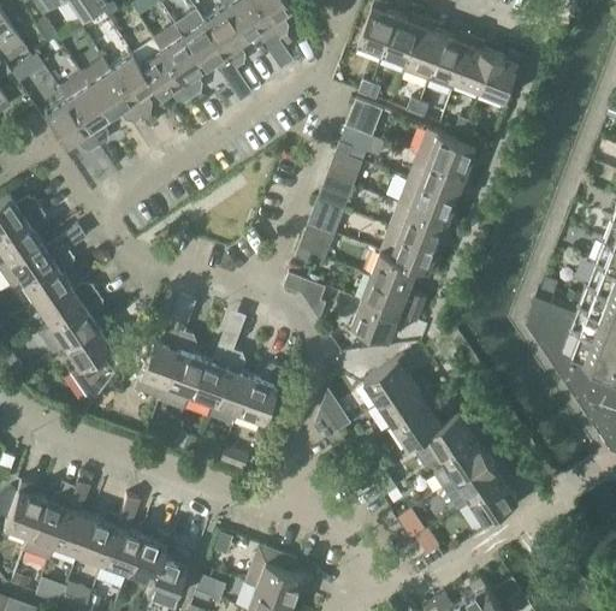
[(104,0),(31,0),(42,16),(65,0),(69,0),(82,19),(107,3),(104,0)]
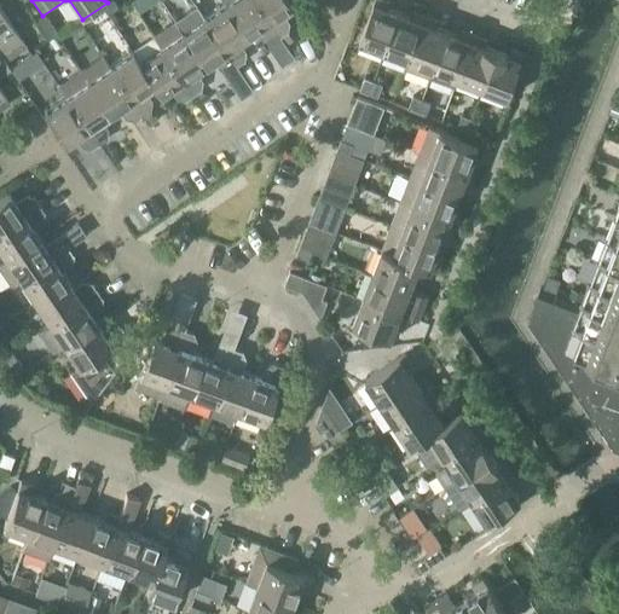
[(253,0),(220,0),(225,6),(248,40),(260,32),(267,44),(268,48),(282,69),(294,61),(279,39),(253,0)]
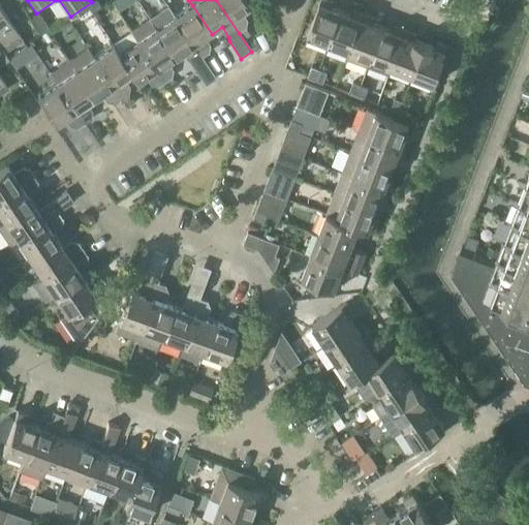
[(216,0),(239,33),(243,30),(246,30),(247,26),(239,16),(250,8),(244,0),(216,0)]
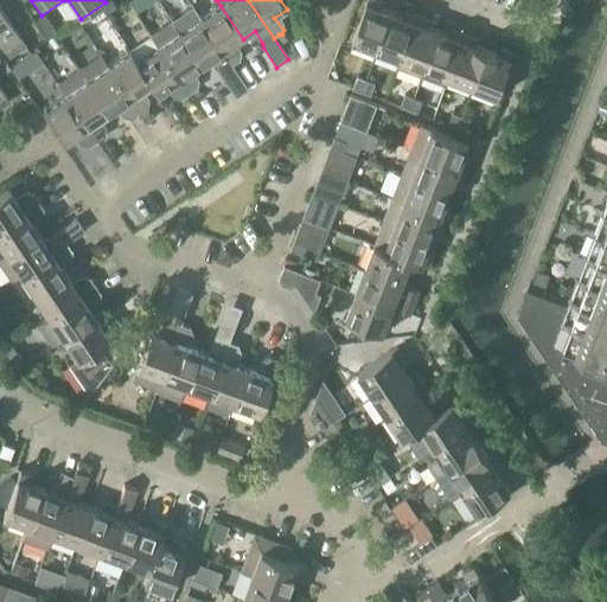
[(377,53),(391,15),(379,11),(381,5),(370,1),(352,44),(377,53)]
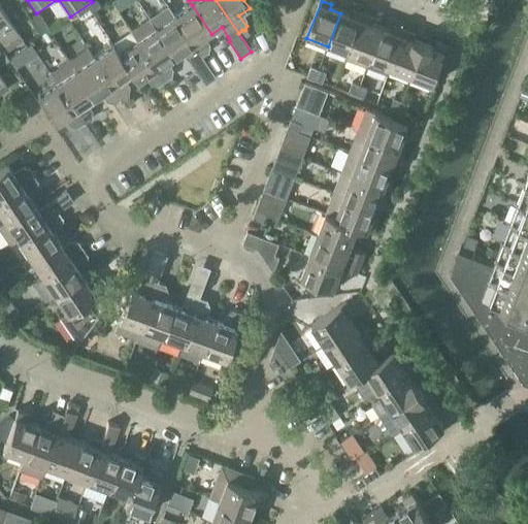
[(173,18),(200,58),(206,54),(209,55),(209,51),(202,39),(211,34),(192,5),(173,18)]
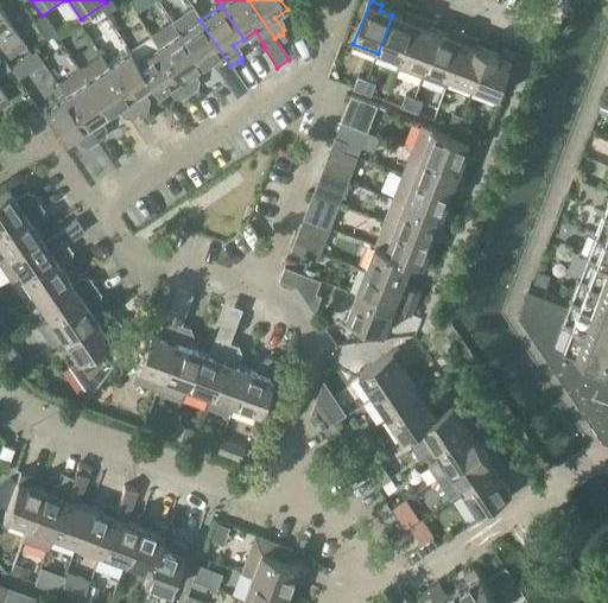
[(0,46),(10,61),(25,49),(0,11),(0,46)]
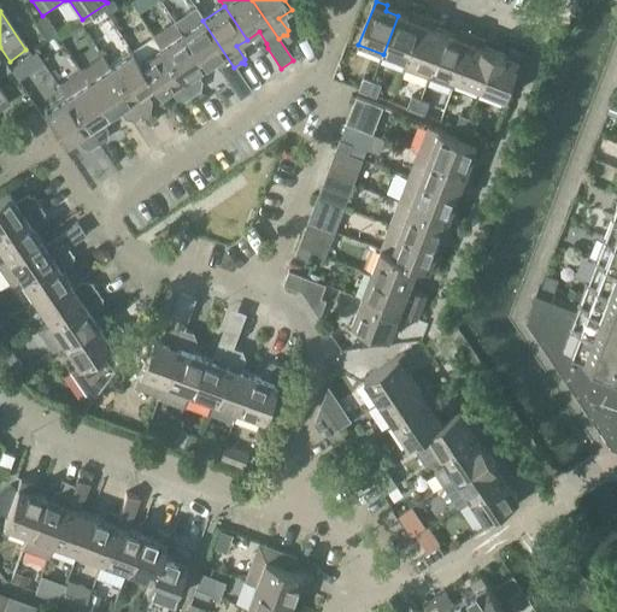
[(407,63),(424,19),(413,16),(411,22),(398,16),(383,54),(407,63)]
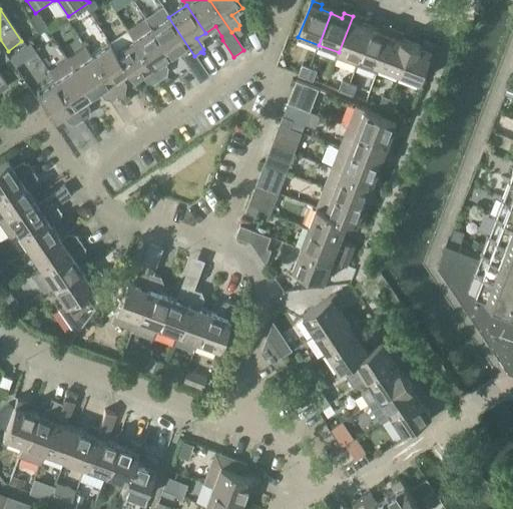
[(38,15),(30,21),(39,35),(48,30),(38,15)]
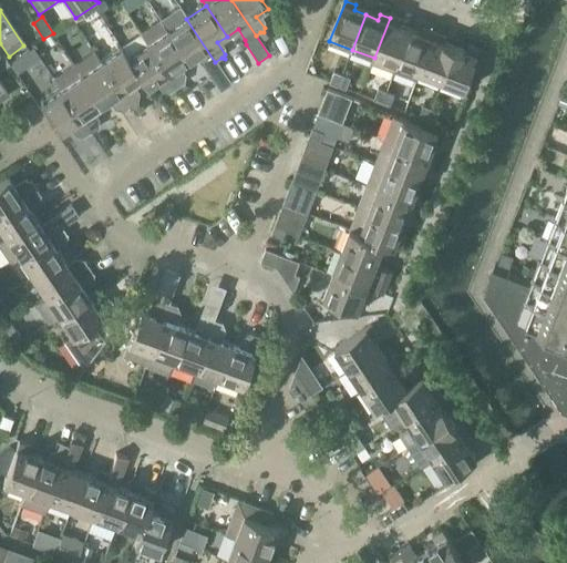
[(398,67),(411,32),(399,28),(401,22),(390,18),(374,58),(375,59),(372,65),(394,74),(398,67)]
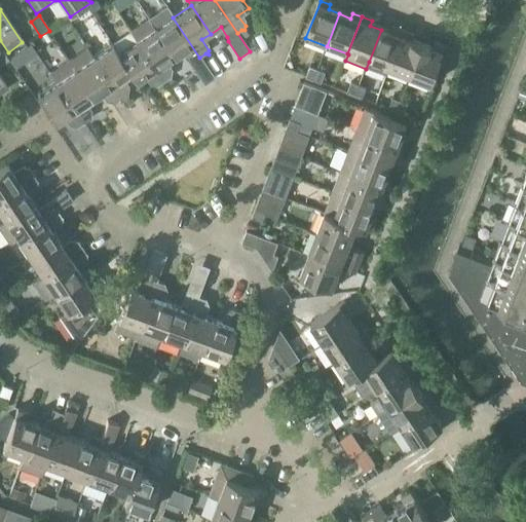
[(155,30),(174,59),(183,52),(190,63),(195,64),(195,61),(199,58),(173,17),(155,30)]
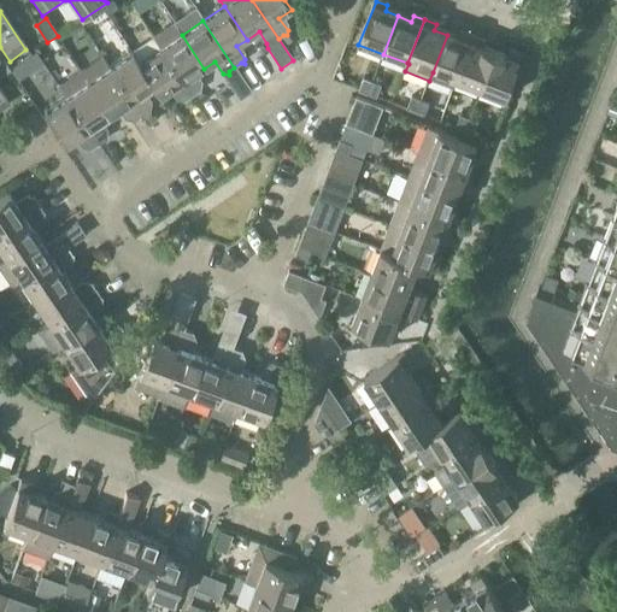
[(204,69),(182,35),(175,25),(153,40),(160,51),(192,96),(198,93),(201,94),(201,88),(193,76),(204,69)]
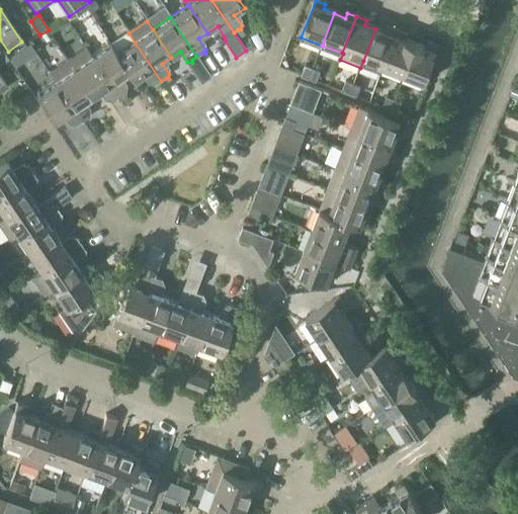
[(383,69),(398,32),(387,28),(385,33),(375,29),(363,61),(360,68),(380,75),(383,69)]
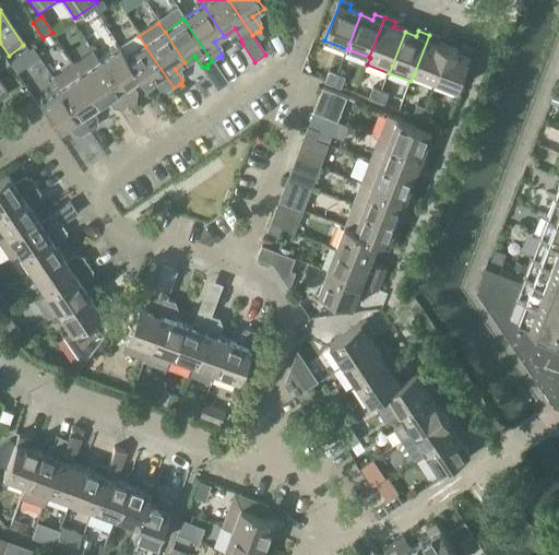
[(436,83),(449,49),(451,43),(442,40),(429,35),(414,74),(436,83)]
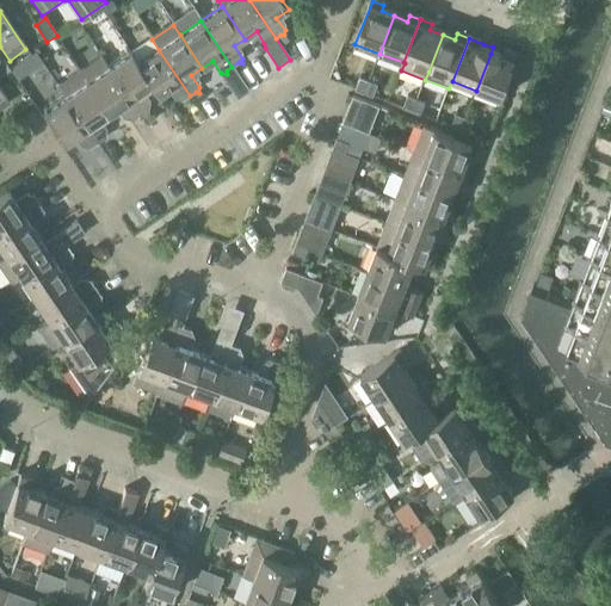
[(491,54),(476,91),(501,100),(518,57),(506,53),(493,47),(491,54)]
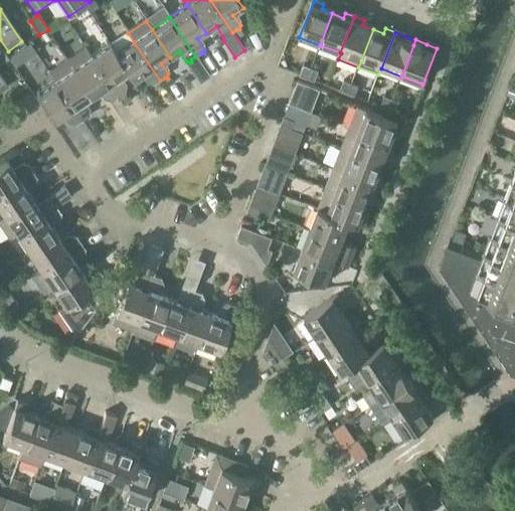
[(116,54),(115,55),(128,74),(134,82),(143,76),(150,87),(155,88),(155,84),(160,80),(134,42),(116,54)]
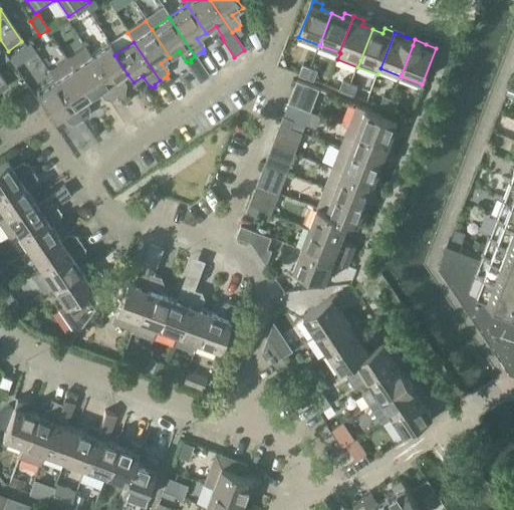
[(110,46),(92,58),(91,58),(117,96),(122,93),(125,94),(125,90),(119,79),(127,74),(114,55),(115,54),(110,46)]
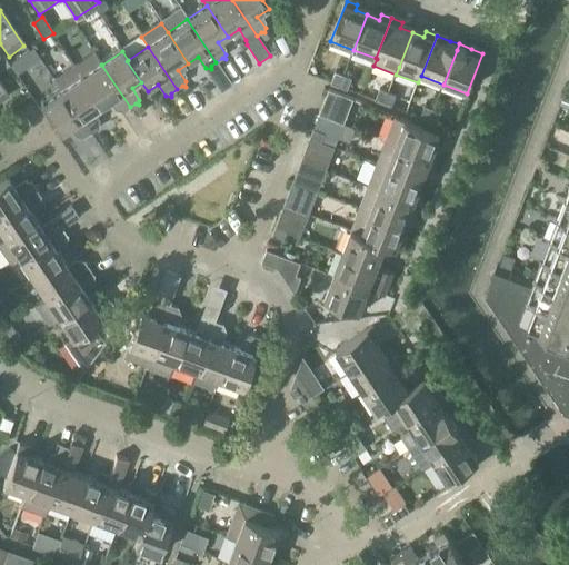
[(102,65),(96,55),(76,69),(102,108),(111,101),(139,140),(149,132),(130,107),(101,65),(102,65)]
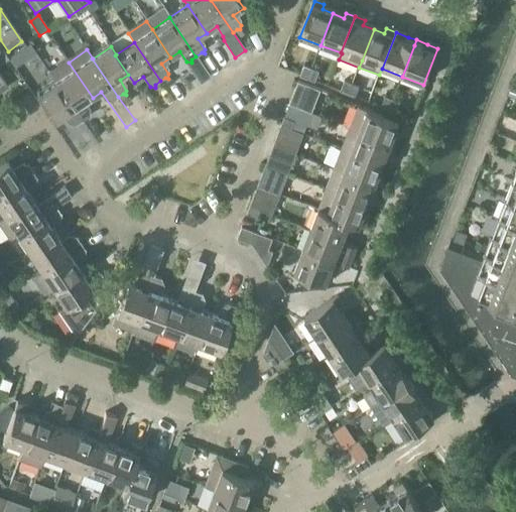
[(0,54),(0,67),(9,60),(3,52),(0,54)]
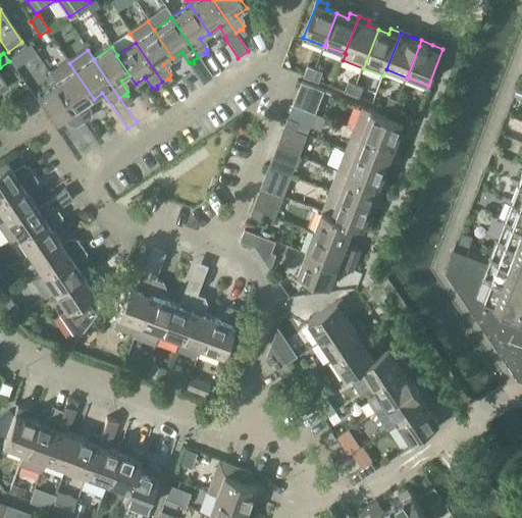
[(94,99),(69,63),(50,75),(56,84),(57,84),(84,122),(89,119),(91,120),(92,115),(85,105),(94,99)]
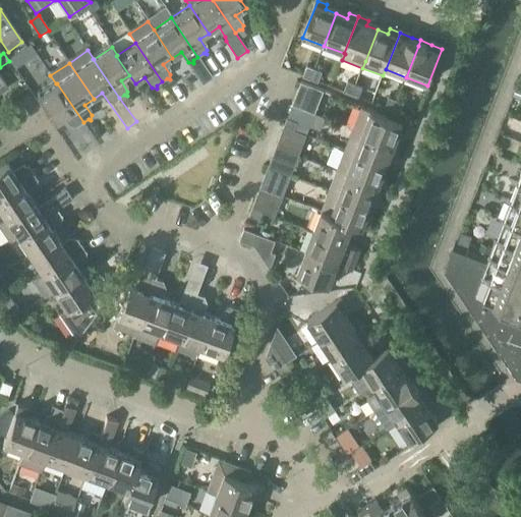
[(309,80),(313,71),(307,68),(303,78),(309,80)]
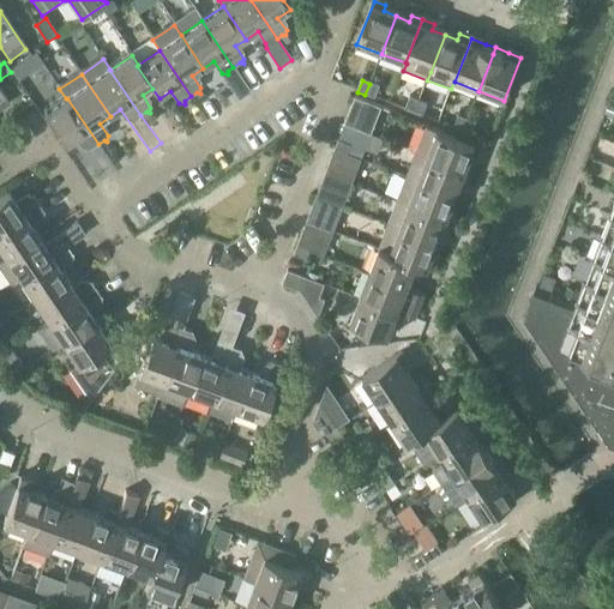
[(369,84),(365,95),(375,100),(380,88),(369,84)]
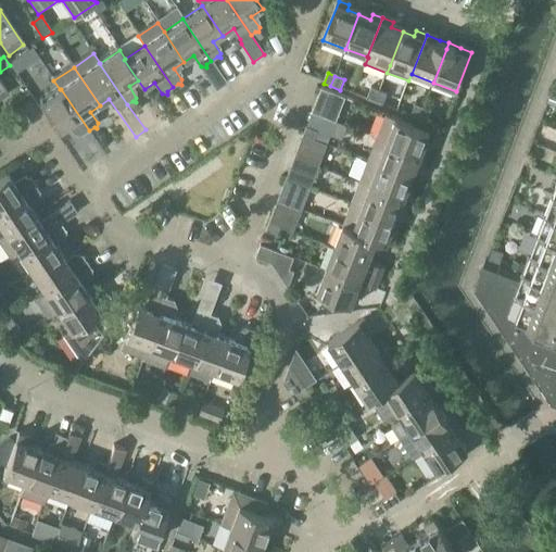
[(83,135),(89,130),(61,89),(60,89),(40,103),(61,133),(71,126),(78,137),(83,138),(83,135)]
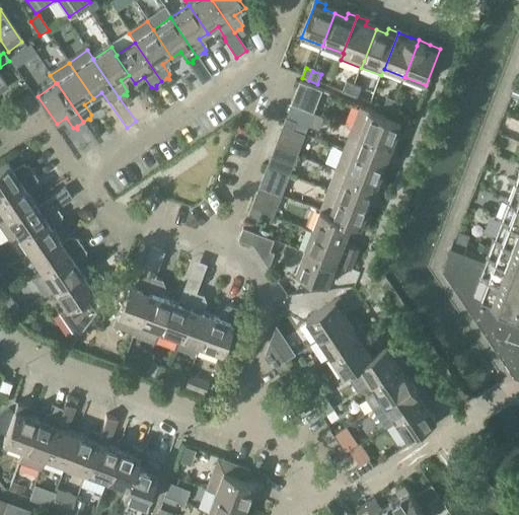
[(322,92),(300,83),(291,106),(313,116),(322,92)]
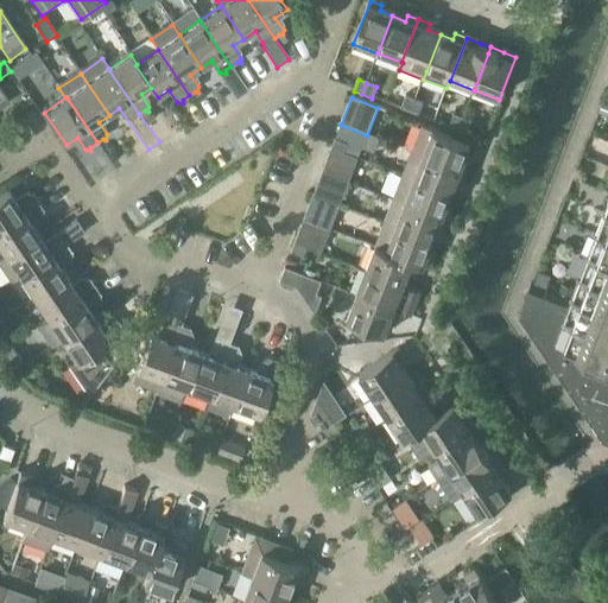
[(410,113),(415,102),(405,99),(400,109),(410,113)]
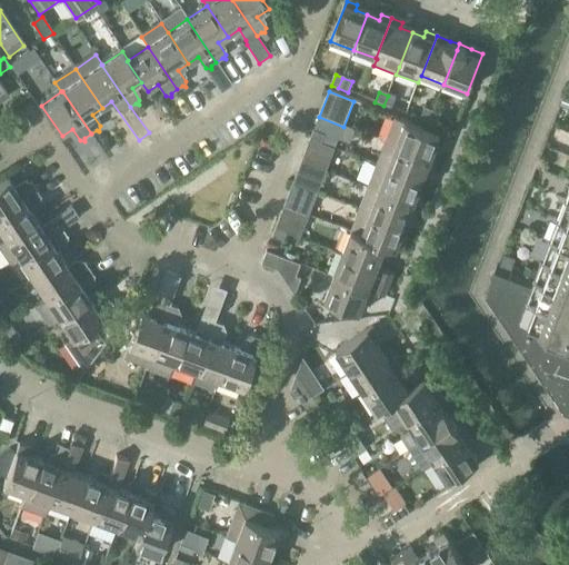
[(388,96),(383,106),(391,109),(396,99),(388,96)]
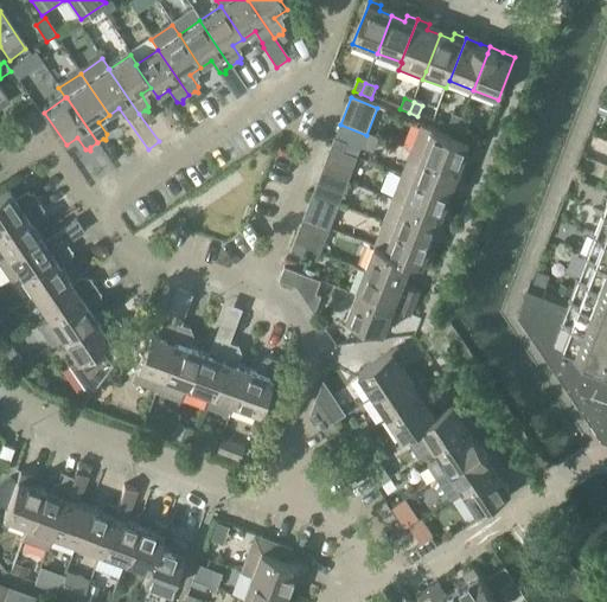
[(458,132),(461,121),(453,117),(448,128),(458,132)]
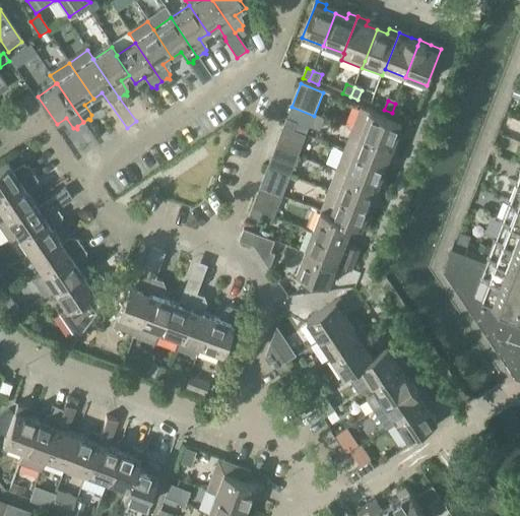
[(395,104),(392,113),(399,116),(403,107),(395,104)]
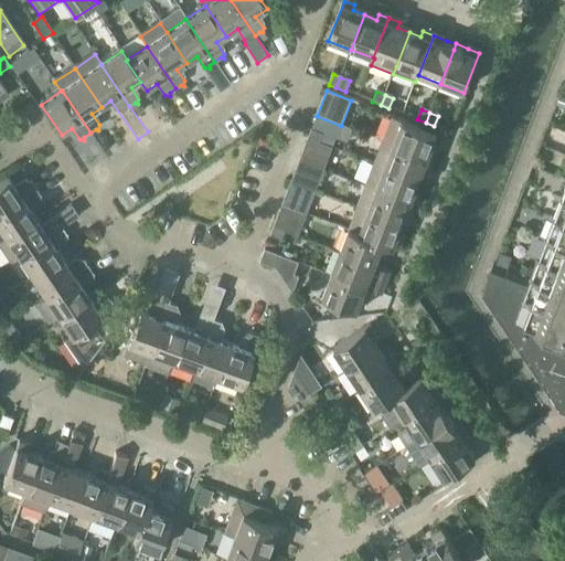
[(385,143),(434,162),(437,152),(432,150),(437,137),(394,120),(385,143)]
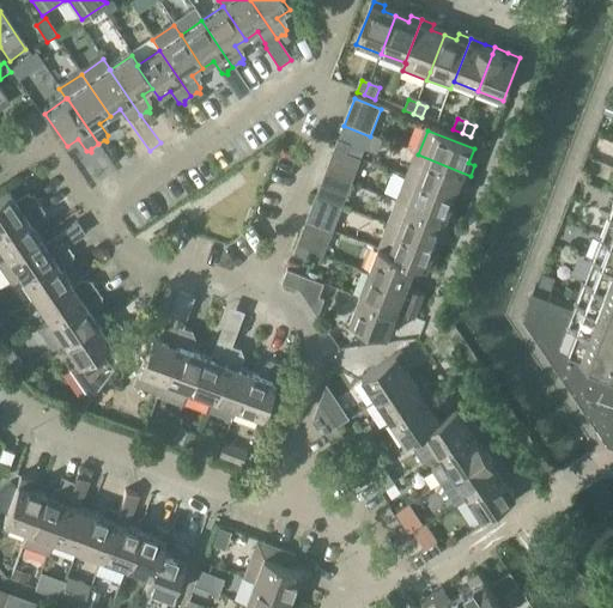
[(334,150),(346,154),(350,146),(338,141),(334,150)]
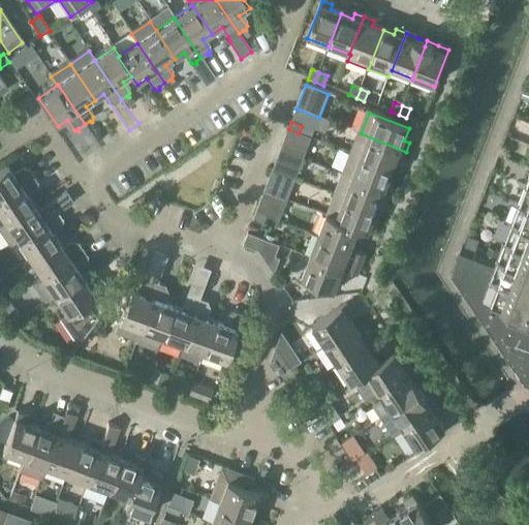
[(299,133),(288,129),(280,150),(304,159),(312,139),(299,133)]
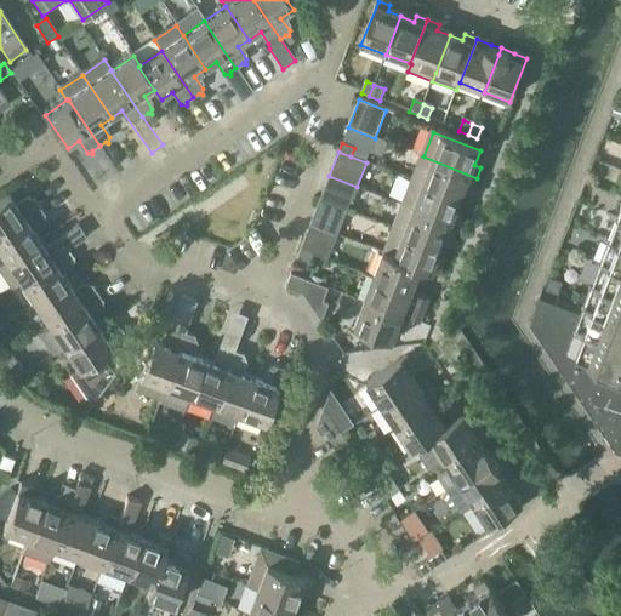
[(477,178),(423,157),(414,182),(461,200),(466,188),(472,190),(477,178)]
